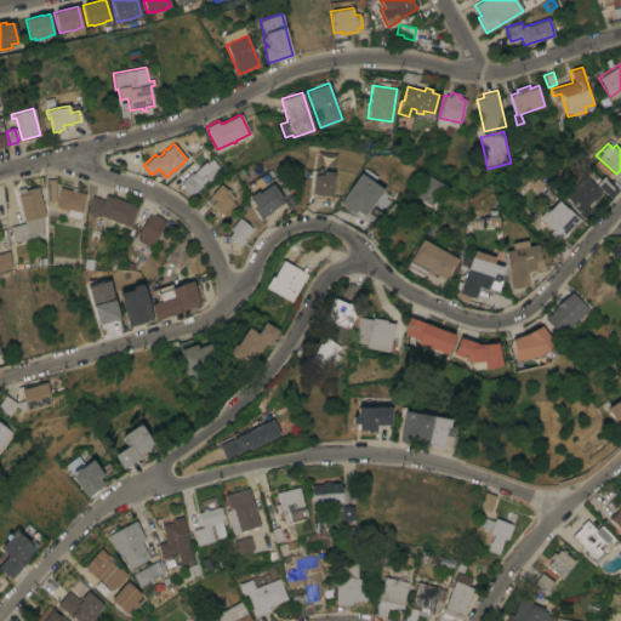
[(205,161),(211,157),(218,167),(214,175),(212,174),(201,183),(203,184),(192,195),(181,182),(192,172),(193,174),(205,161)]
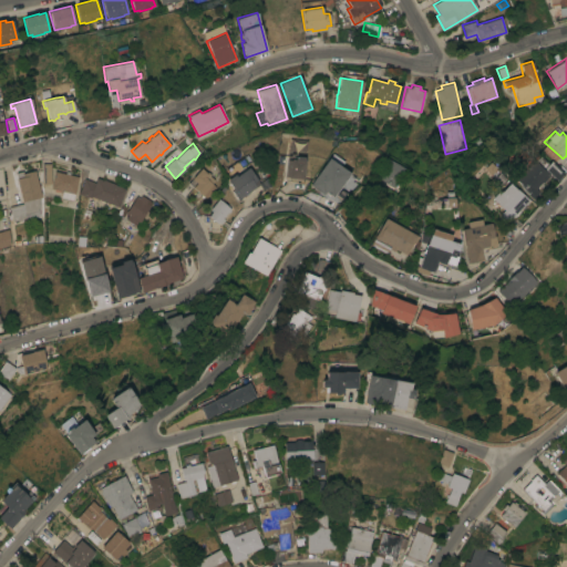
[(284,177),(286,158),(295,160),(295,155),(305,156),(305,161),(306,161),(303,179),(284,177)]
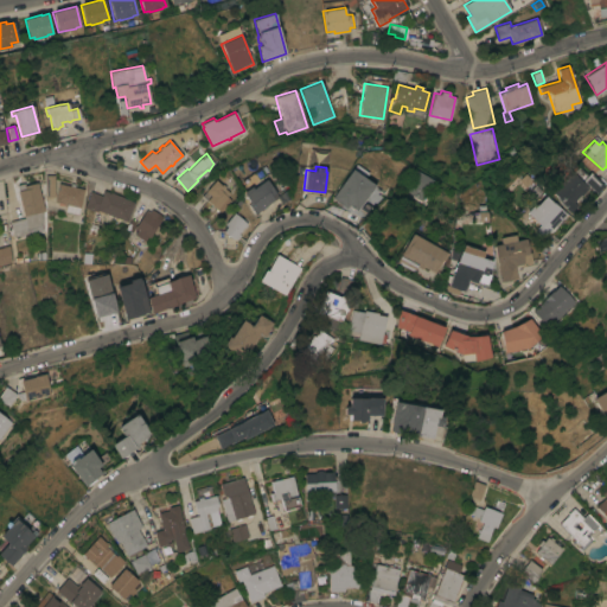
[(549,191),(572,167),(581,177),(588,170),(590,172),(589,173),(602,186),(596,192),(590,185),(588,187),(593,192),(587,198),(588,199),(574,213),(569,209),(568,210),(549,191)]
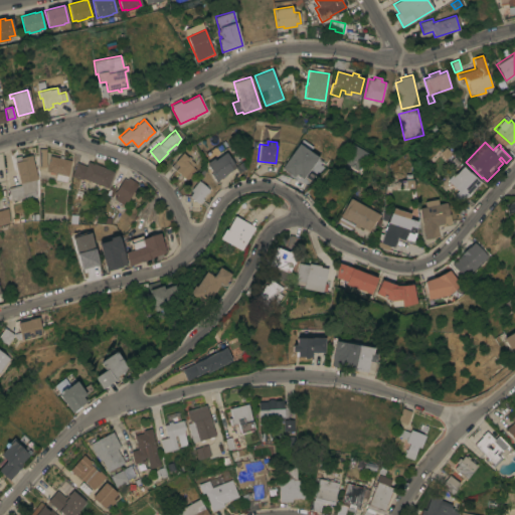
[(298,143),(318,157),(303,179),(300,177),(298,176),(298,175),(296,174),(294,176),(282,168),(298,143)]
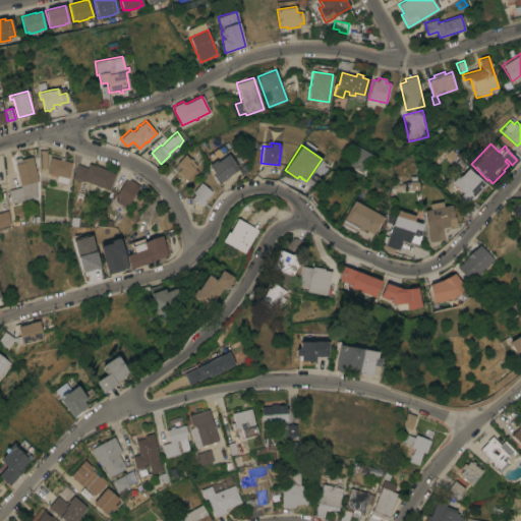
[(373,155),(362,172),(347,163),(357,146),(373,155)]
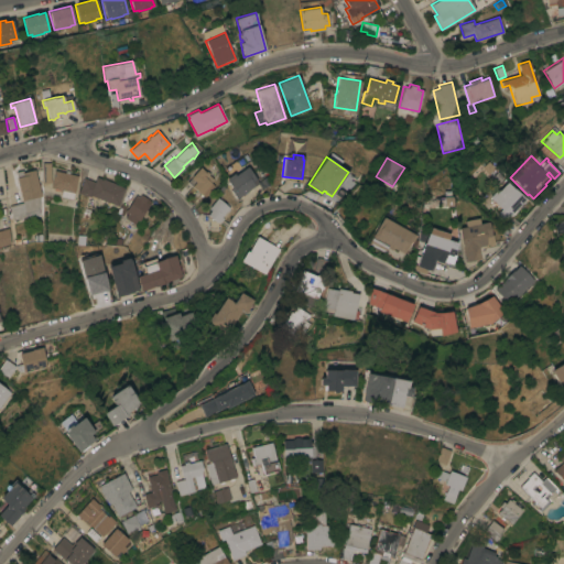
[(507,177),(499,184),(483,166),(490,159),(507,177)]
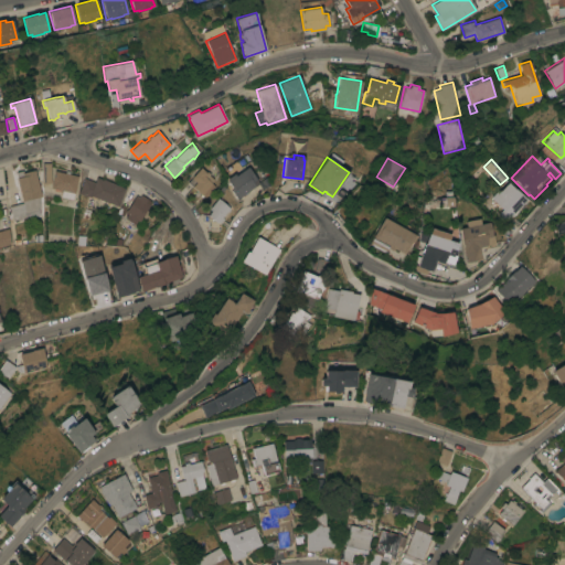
[(51,183),(43,183),(42,163),(50,162),(51,183)]
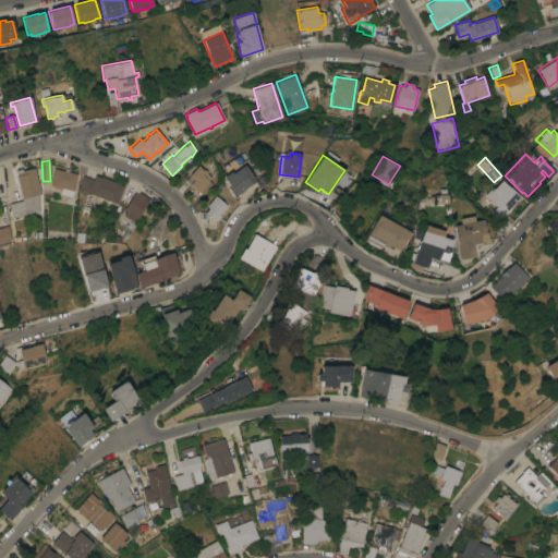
[(203,195),(201,193),(199,194),(197,193),(198,192),(190,183),(193,180),(189,176),(197,165),(203,170),(204,169),(207,171),(206,172),(210,177),(208,180),(213,183),(203,195)]
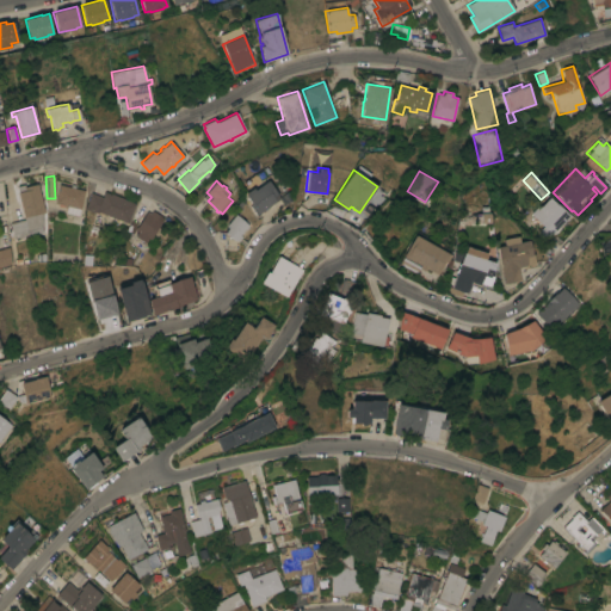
[(255,216),(242,202),(244,193),(252,187),(254,190),(266,180),(279,198),(255,216)]
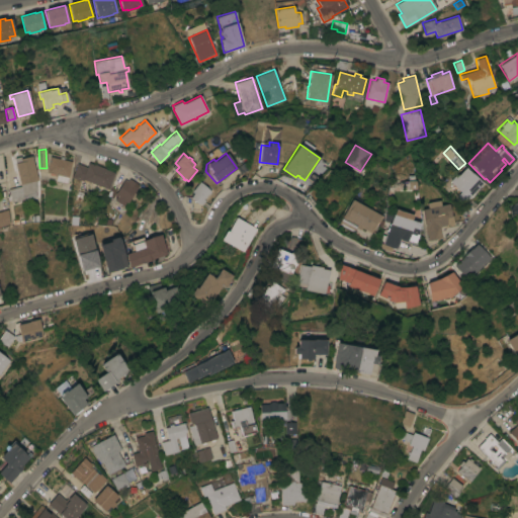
[(25,199),(25,198),(11,202),(8,189),(21,185),(20,184),(14,163),(15,162),(14,158),(19,157),(19,159),(31,155),(37,179),(36,180),(36,191),(36,196),(25,199)]
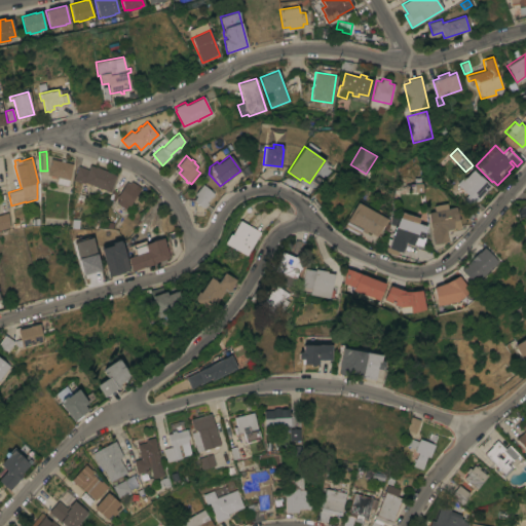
[(73,163),(68,185),(57,183),(58,178),(54,178),(54,176),(47,175),(50,158),(73,163)]
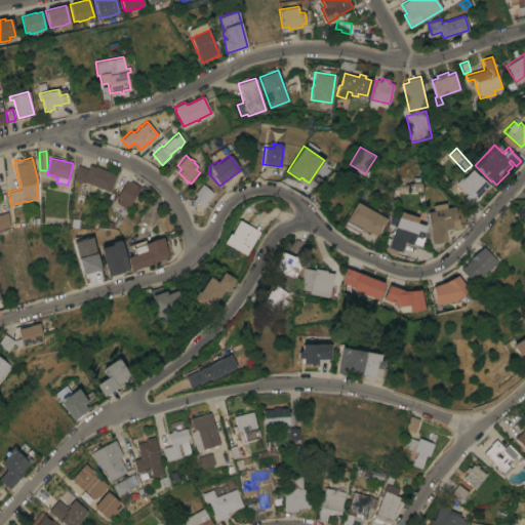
[(89,184),(89,185),(73,178),(78,165),(88,169),(89,164),(95,166),(107,170),(107,171),(117,175),(110,192),(89,184)]
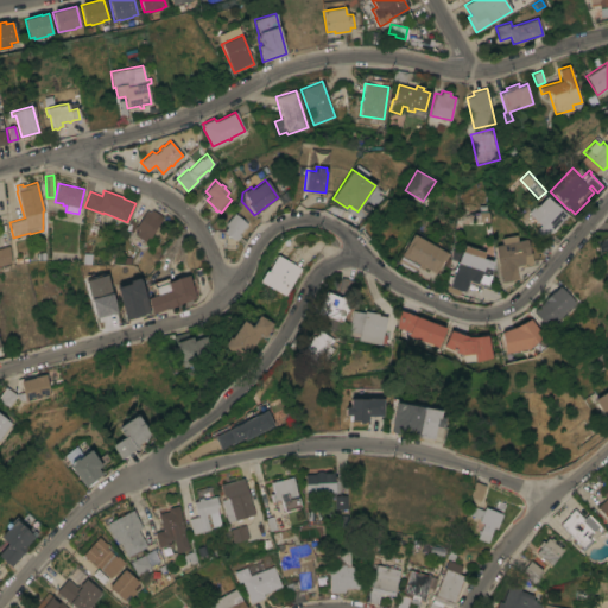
[(545,239),(537,230),(542,225),(529,213),(536,203),(538,206),(546,195),(555,203),(556,202),(568,214),(545,239)]
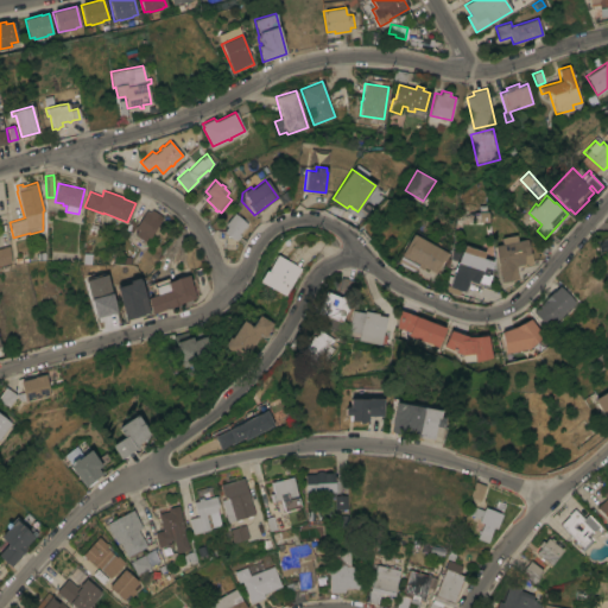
[(146,209),(150,211),(152,209),(164,216),(151,238),(149,236),(145,241),(134,234),(138,229),(134,228),(146,209)]
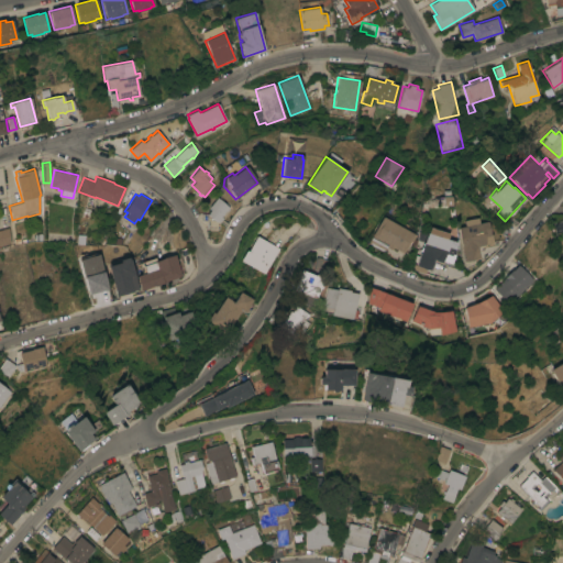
[(217,197),(229,207),(228,208),(229,208),(227,210),(221,216),(223,218),(219,222),(218,221),(217,221),(207,213),(210,209),(208,207),(217,197)]
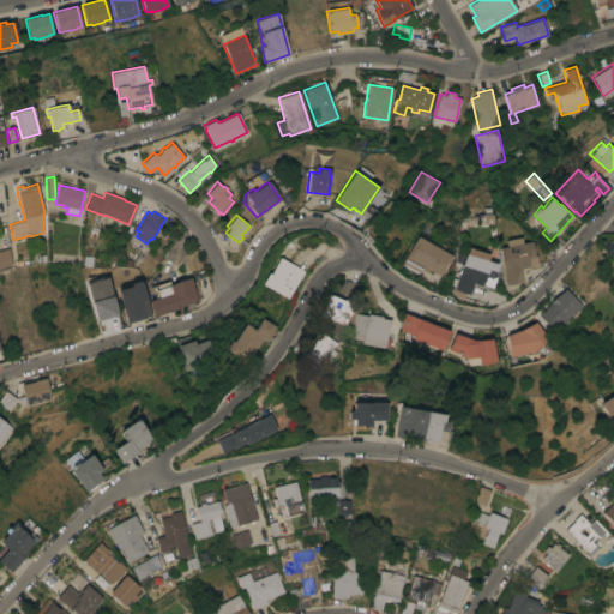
[(452,254),(449,260),(450,262),(449,264),(447,263),(440,276),(429,269),(428,272),(422,269),(423,266),(407,257),(417,235),(452,254)]
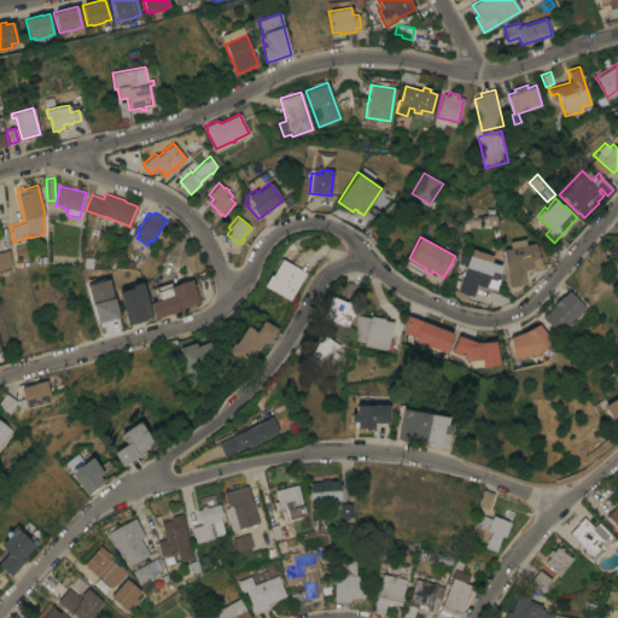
[(536,243),(538,257),(542,256),(543,266),(525,269),(528,283),(511,286),(503,249),(536,243)]
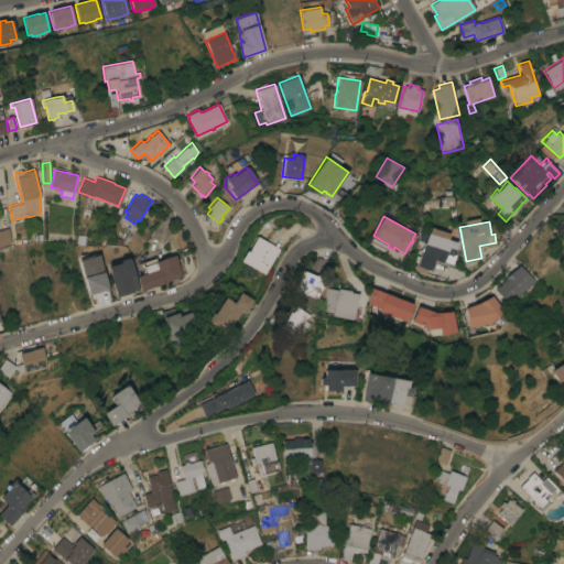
[(457,242),(453,256),(448,255),(448,256),(446,255),(444,262),(436,260),(433,270),(418,264),(431,227),(451,234),(448,239),(457,242)]
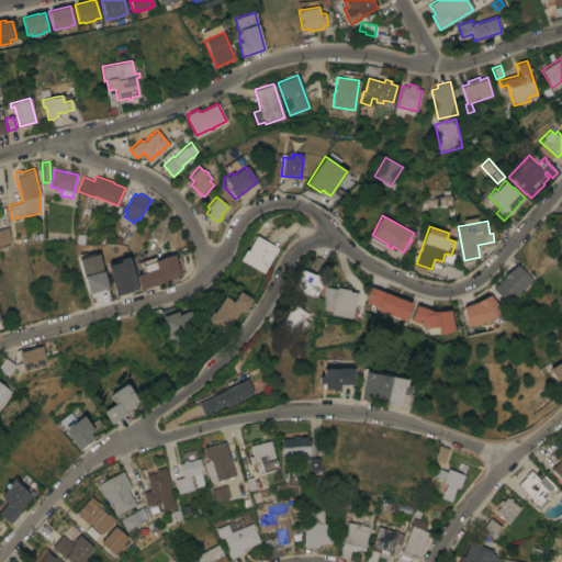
[(0,229),(9,227),(11,243),(0,245),(0,229)]
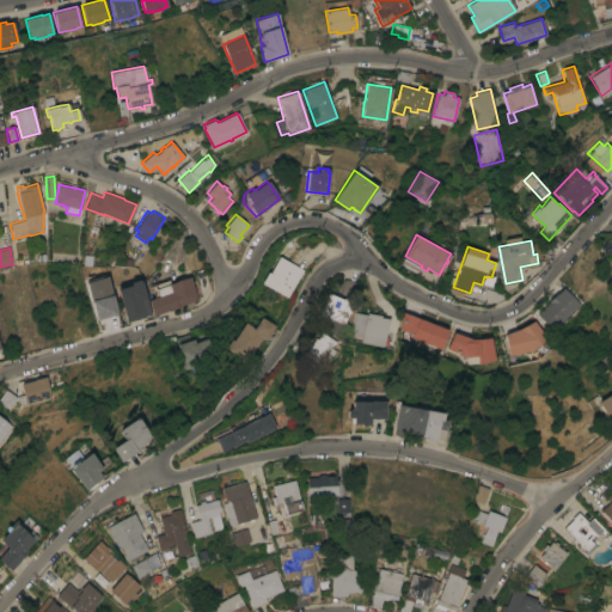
[(262,282),(268,271),(270,273),(279,256),(304,269),(289,297),(262,282)]
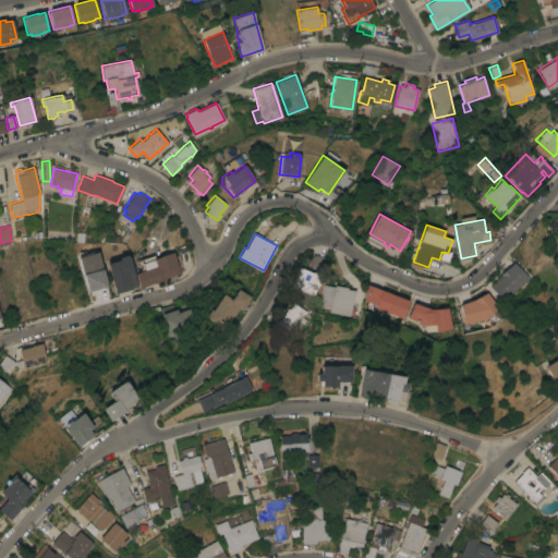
[(135,273),(140,271),(140,269),(141,268),(138,263),(143,262),(143,263),(173,252),(181,273),(141,288),(135,273)]
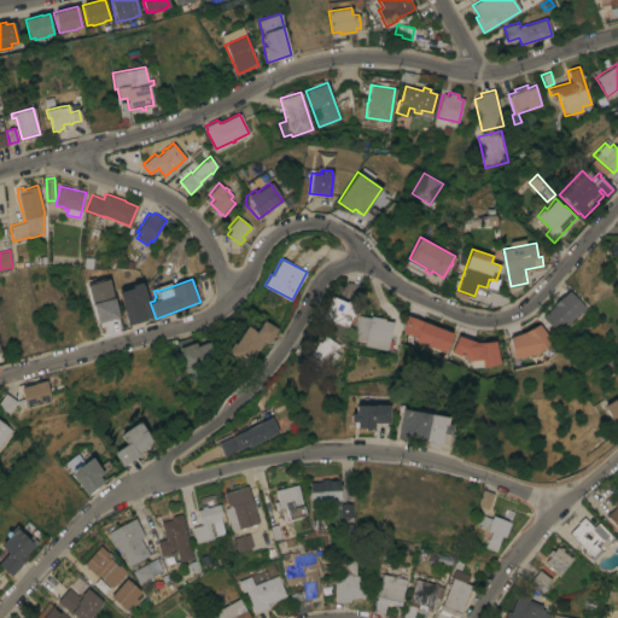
[(133,287),(132,285),(143,281),(143,284),(144,284),(153,316),(146,319),(147,320),(128,325),(118,292),(133,287)]
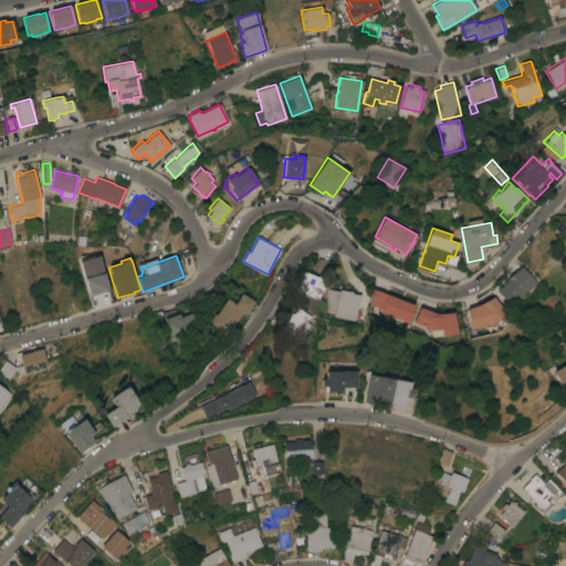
[(498,290),(509,279),(507,279),(515,271),(516,271),(522,265),(537,281),(523,296),(522,295),(517,300),(516,299),(511,304),(498,290)]
